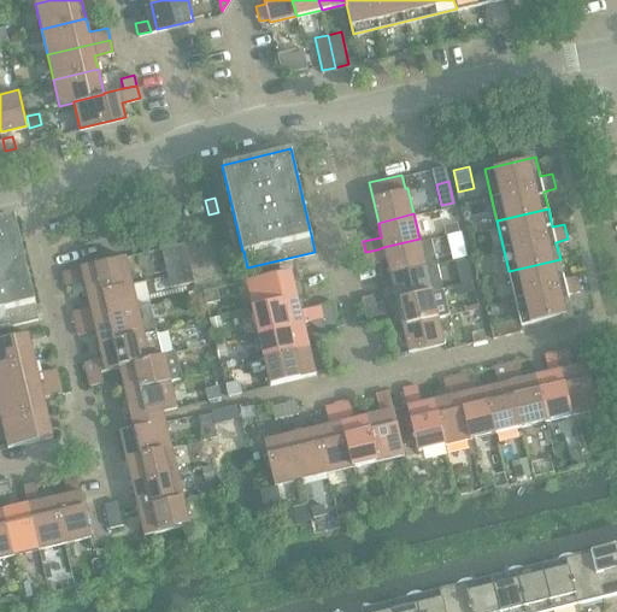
[(34,301),(35,301),(15,215),(0,217),(0,325),(39,317),(34,301)]
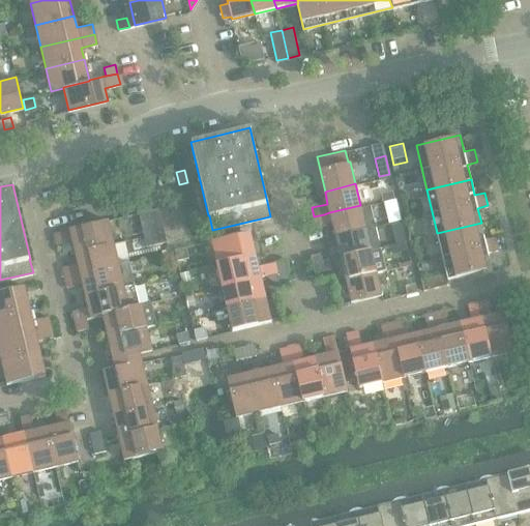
[(392,188),(381,192),(383,200),(394,198),(392,188)]
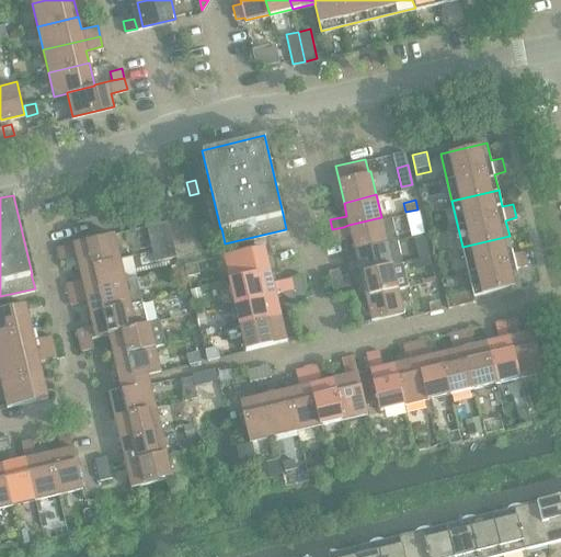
[(381,217),(348,225),(354,249),(397,238),(391,215),(381,217)]
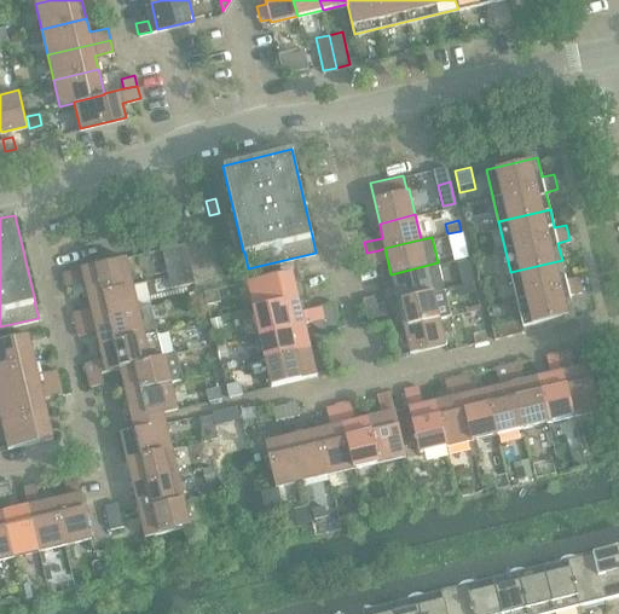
[(185,242),(161,247),(165,260),(187,254),(185,242)]
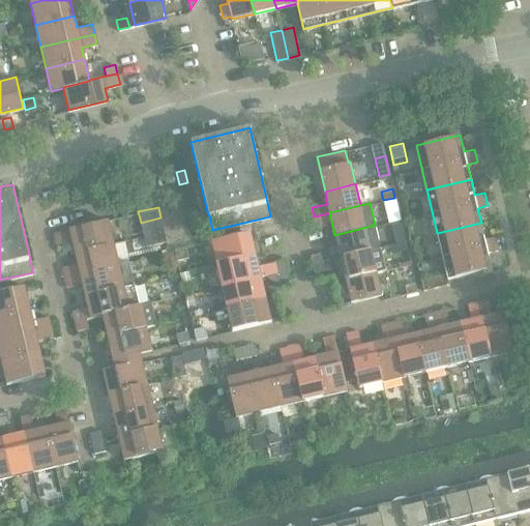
[(326,224),(324,214),(314,216),(316,226),(326,224)]
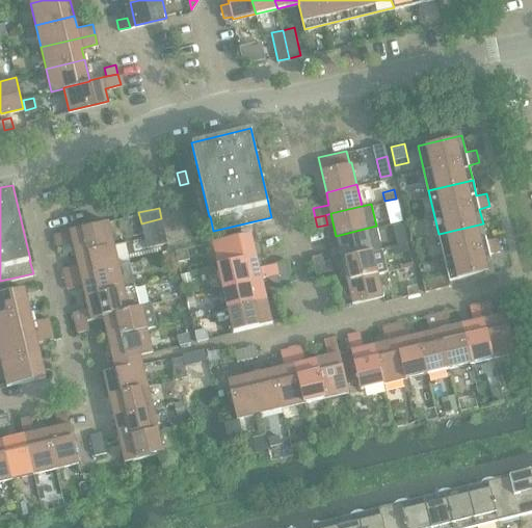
[(161,218),(141,223),(144,235),(164,230),(161,218)]
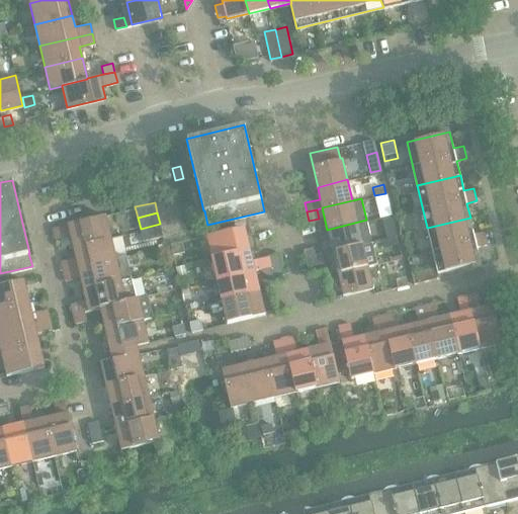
[(105,213),(53,227),(55,237),(76,232),(79,244),(111,236),(105,213)]
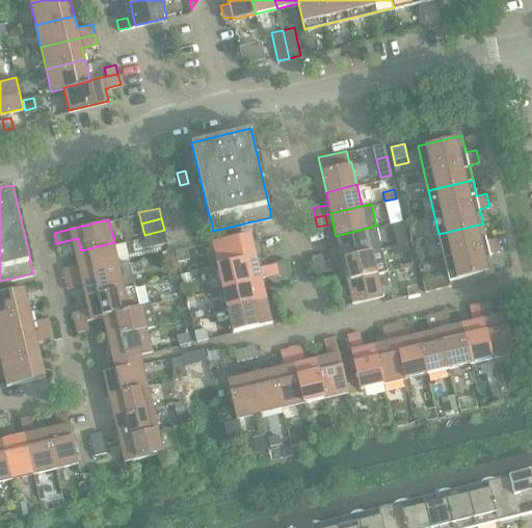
[(402,220),(393,222),(396,234),(404,232),(402,220)]
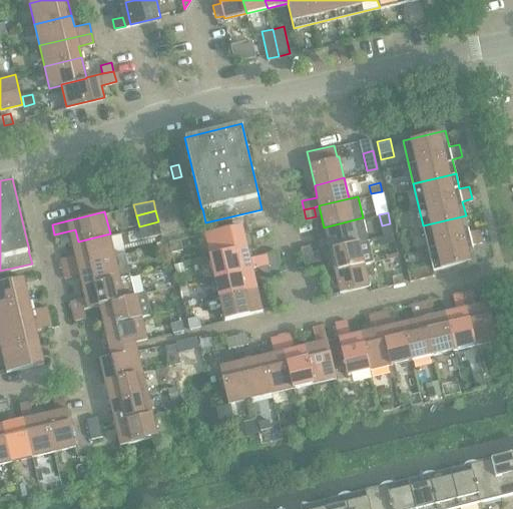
[(432,264),(407,269),(410,280),(435,274),(433,269),(468,261),(468,262),(471,262),(470,261),(476,259),(472,243),(482,240),(479,228),(469,230),(466,215),(423,225),(432,264)]
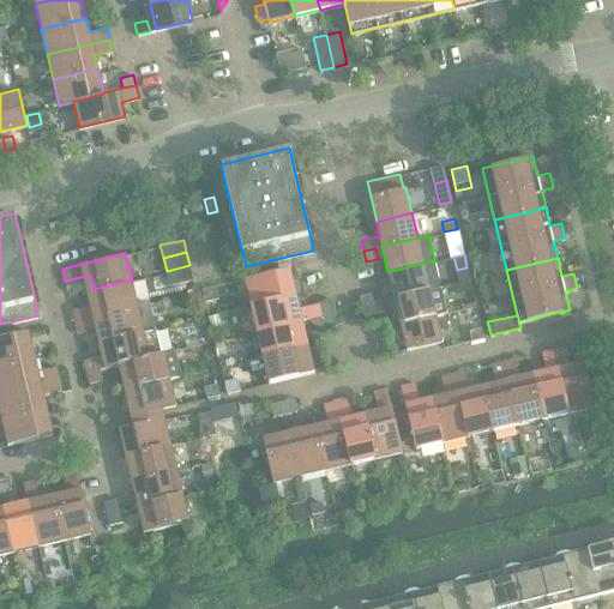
[(434,260),(387,272),(395,297),(429,289),(440,287),(434,260)]
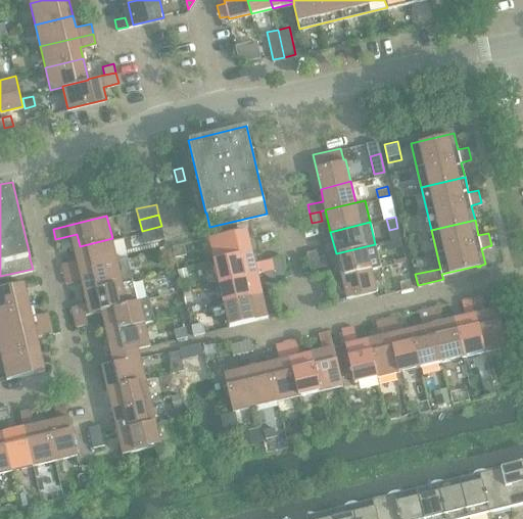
[(161,226),(142,231),(144,242),(164,237),(161,226)]
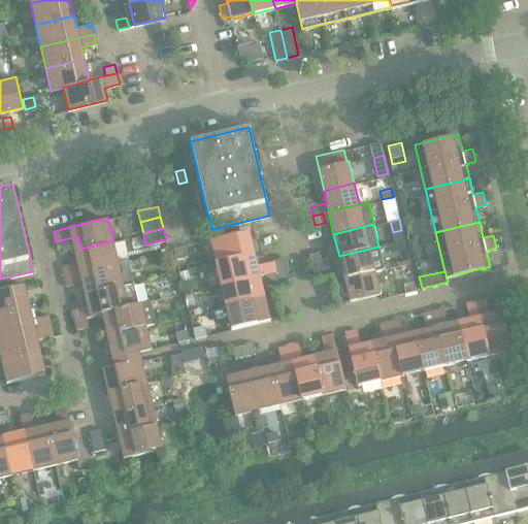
[(249,230),(209,239),(216,262),(255,253),(249,230)]
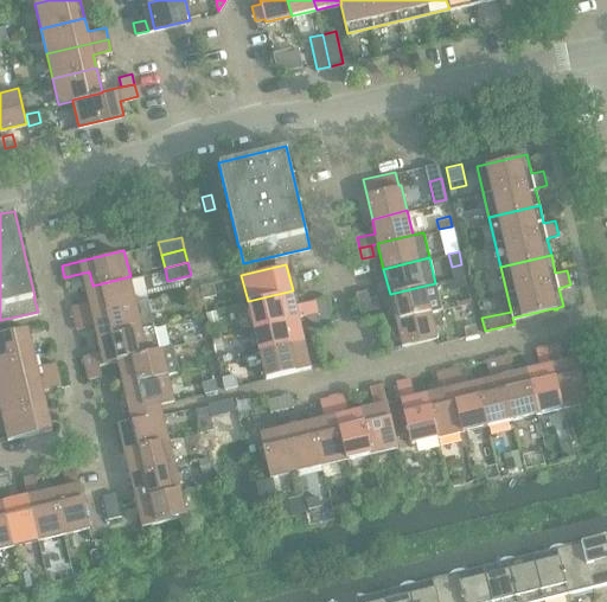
[(93,286),(95,299),(71,305),(74,316),(136,301),(131,276),(93,286)]
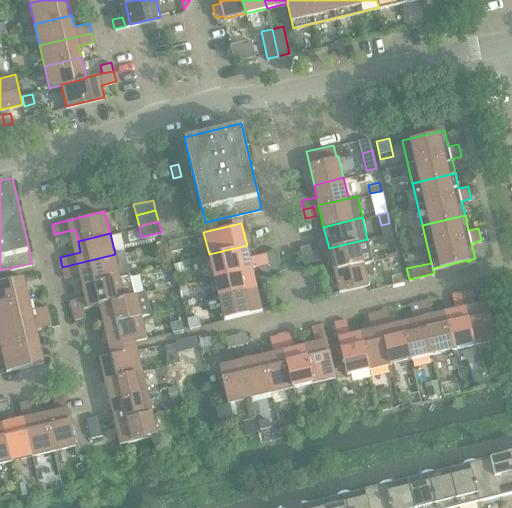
[(179,237),(169,240),(171,250),(182,247),(179,237)]
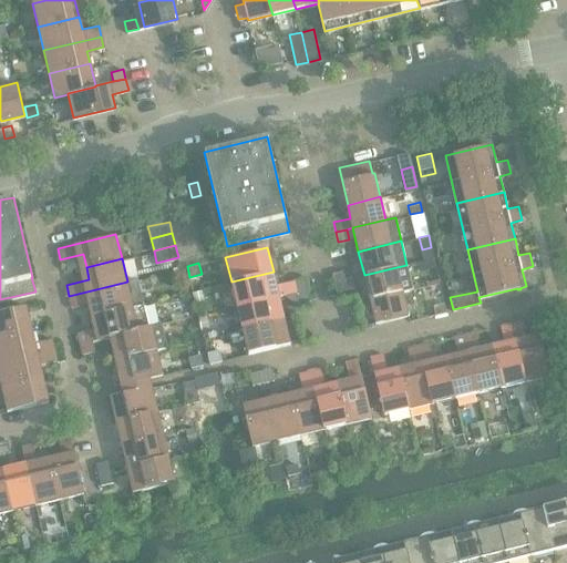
[(397,267),(364,275),(369,298),(402,290),(397,267)]
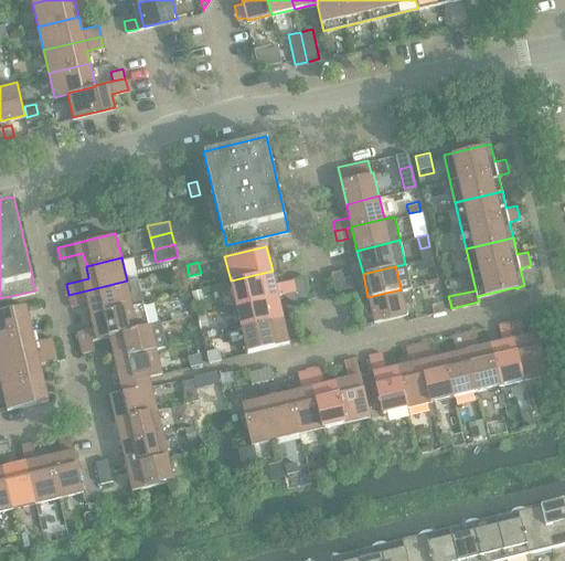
[(341,268),(330,271),(332,281),(343,278),(341,268)]
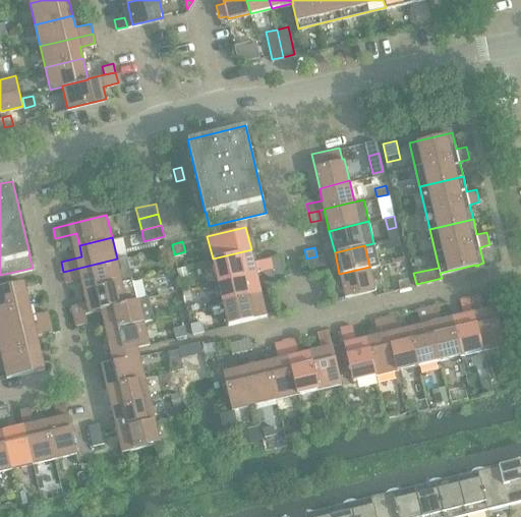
[(256,271),(272,267),(283,265),(281,254),(253,261),(251,249),(213,259),(218,280),(256,271)]
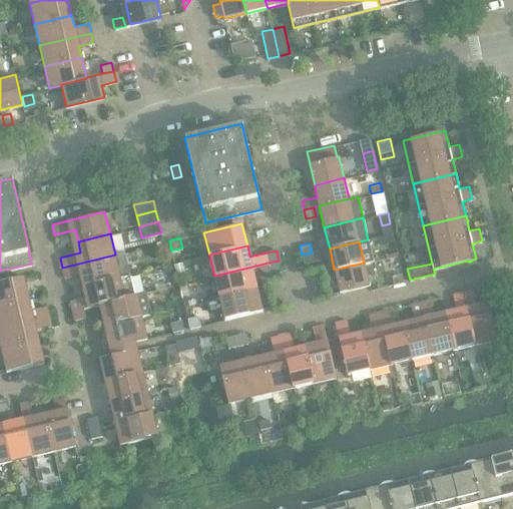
[(312,252),(302,255),(304,264),(314,261),(312,252)]
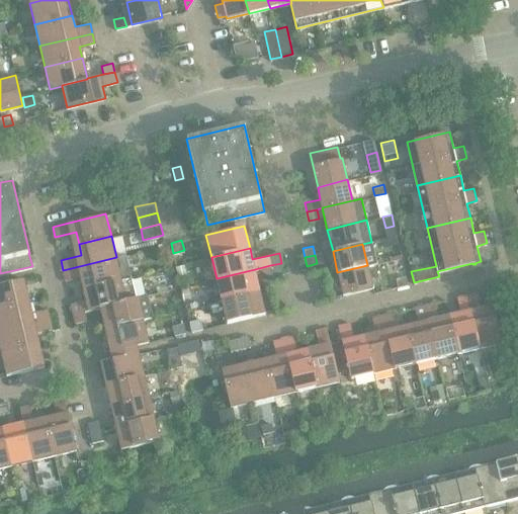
[(116,257),(63,270),(65,279),(86,274),(89,286),(121,278),(120,278),(116,257)]
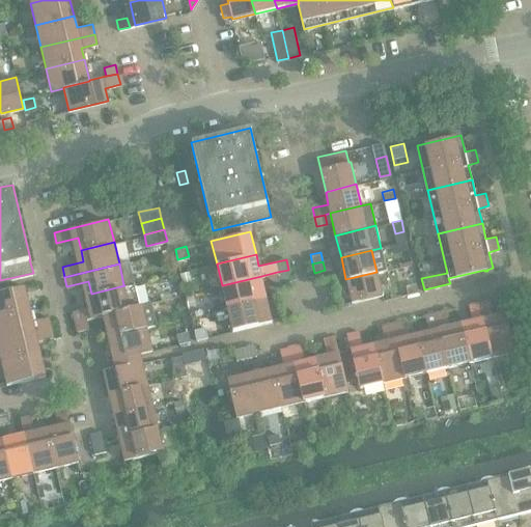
[(189,270),(179,272),(182,281),(191,279),(189,270)]
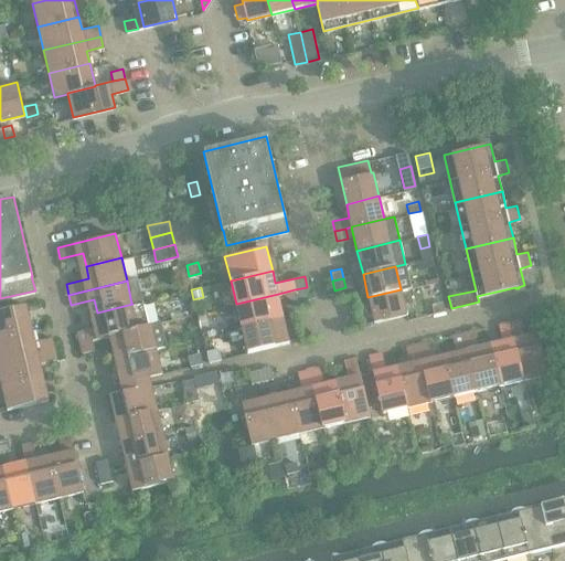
[(307,287),(295,289),(297,300),(309,297),(307,287)]
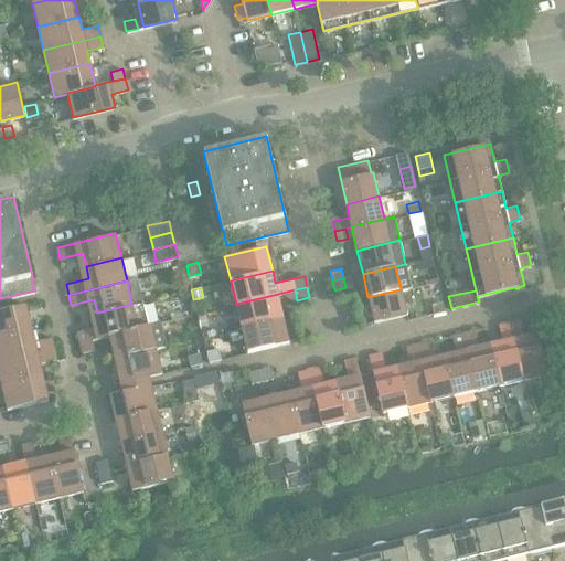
[(401,289),(368,297),(374,321),(406,314),(401,289)]
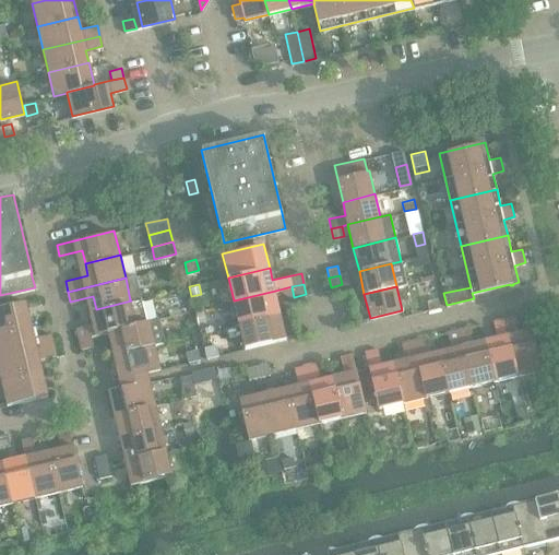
[(275,291),(234,300),(239,323),(281,314),(275,291)]
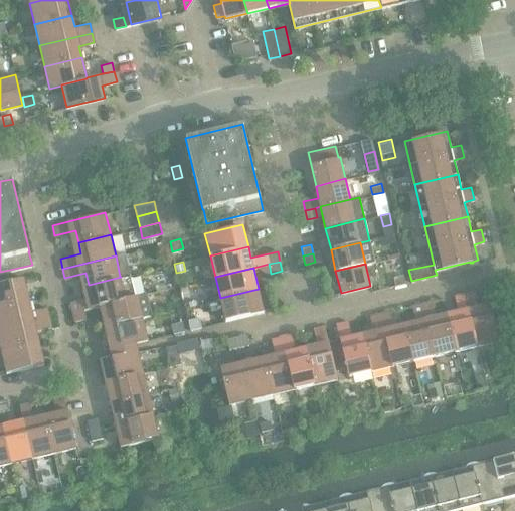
[(403,274),(393,276),(395,285),(405,282),(403,274)]
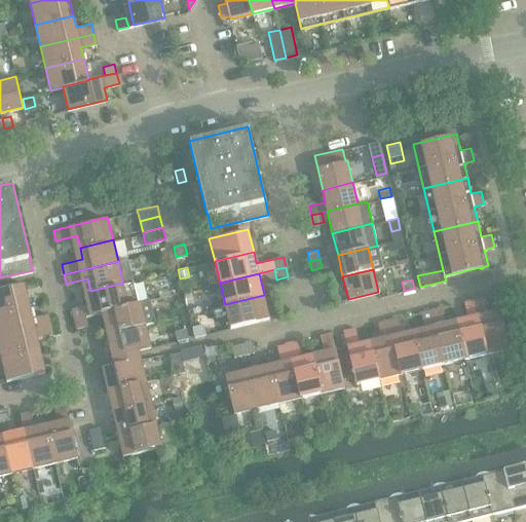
[(127,304),(127,303),(138,301),(133,281),(122,283),(123,283),(90,291),(92,302),(72,307),(74,319),(89,314),(102,311),(101,310),(127,304)]
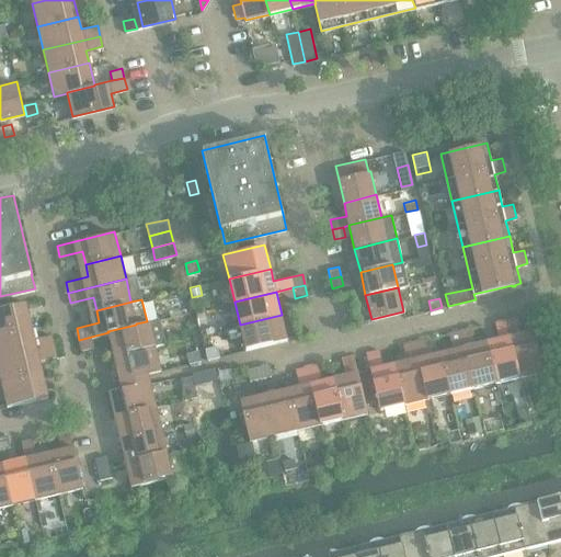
[(0,307),(0,332),(32,326),(26,302),(0,307)]
